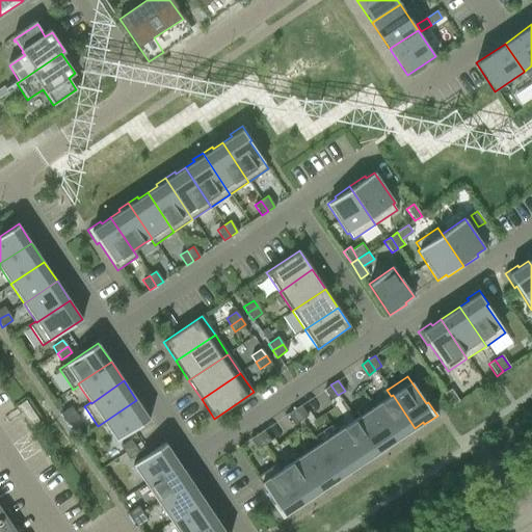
[(338,395),(330,384),(324,390),(331,400),(338,395)]
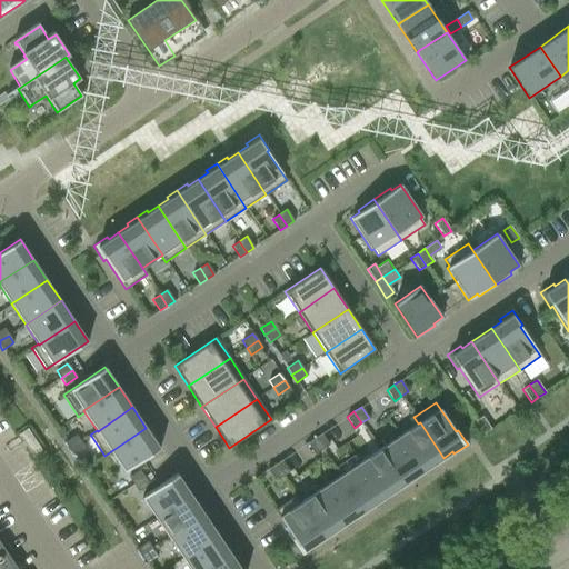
[(491,429),(482,417),(475,421),(483,435),(491,429)]
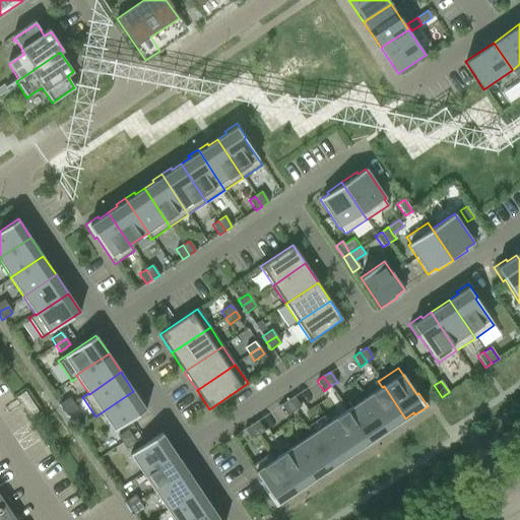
[(378,390),(365,398),(388,433),(397,427),(396,425),(405,418),(384,386),(382,387),(378,390)]
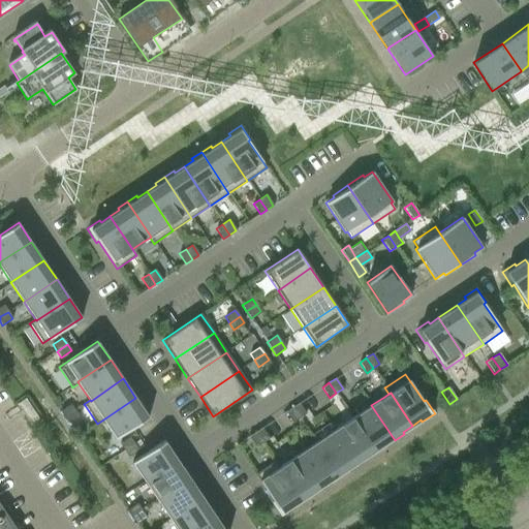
[(149,416),(135,398),(103,419),(116,438),(149,416)]
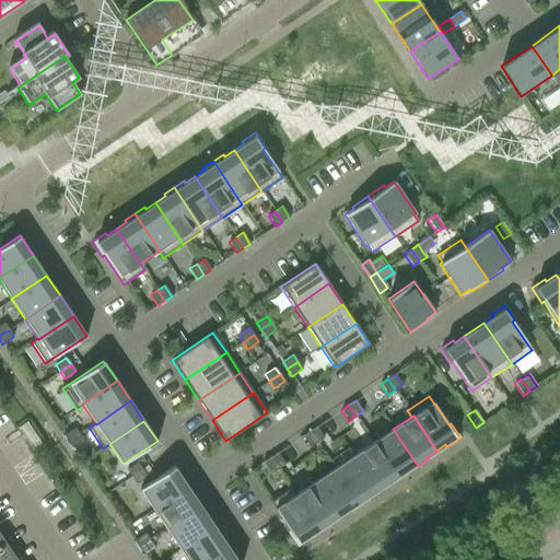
[(310,432),(316,443),(324,438),(316,427),(310,432)]
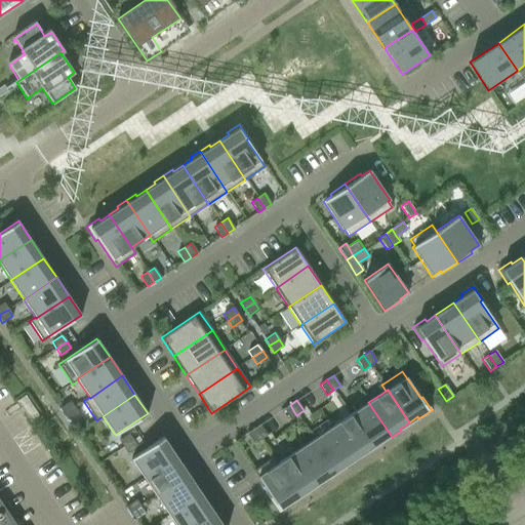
[(59,408),(64,414),(74,408),(70,401),(59,408)]
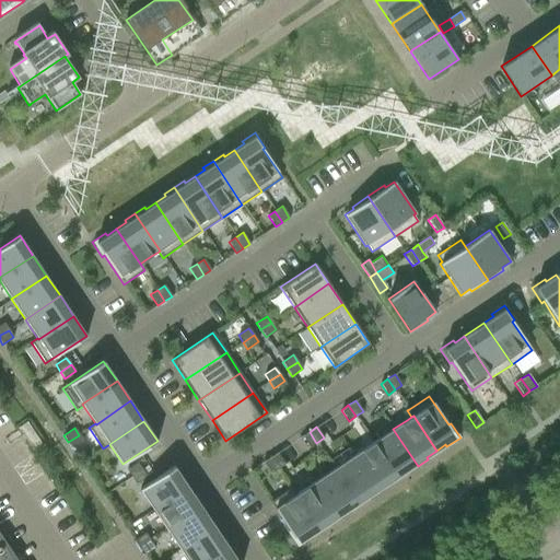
[(393,429),(373,442),(397,477),(406,470),(408,473),(418,466),(393,429)]
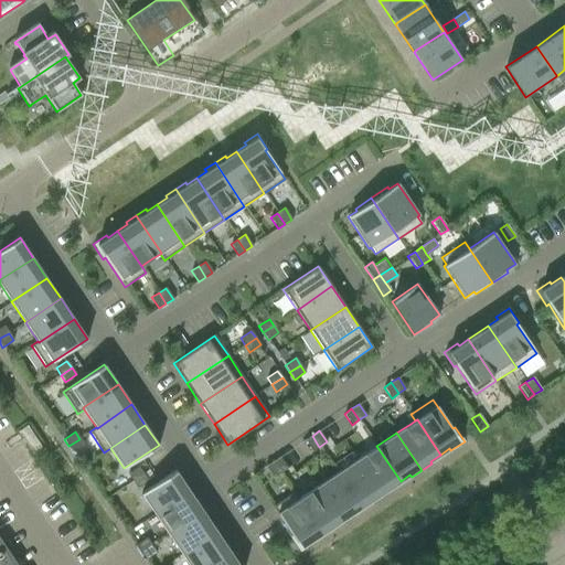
[(319,447),(312,436),(305,440),(312,451),(319,447)]
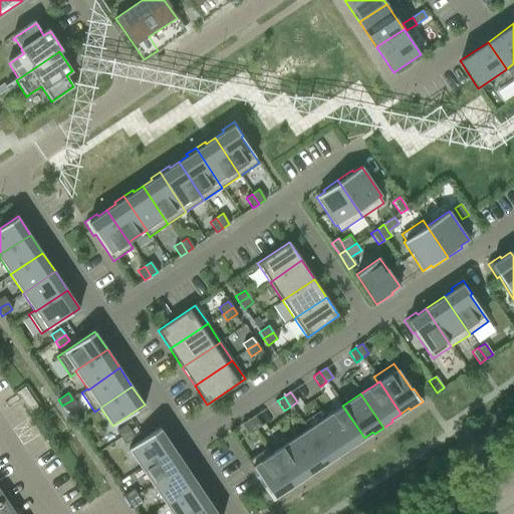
[(72,400),(62,406),(67,413),(77,406),(72,400)]
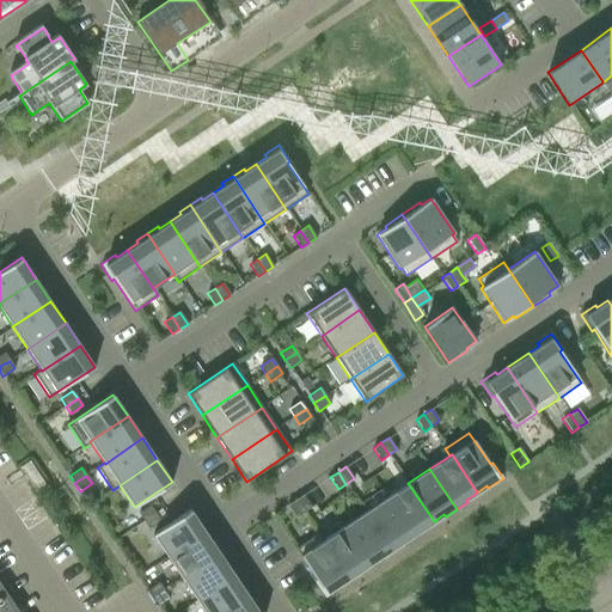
[(386,497),(414,538),(424,531),(423,528),(434,521),(408,483),(386,497)]
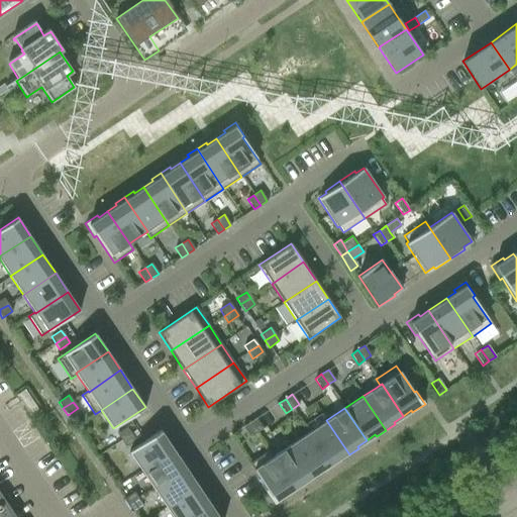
[(256,433),(263,428),(255,418),(249,423),(256,433)]
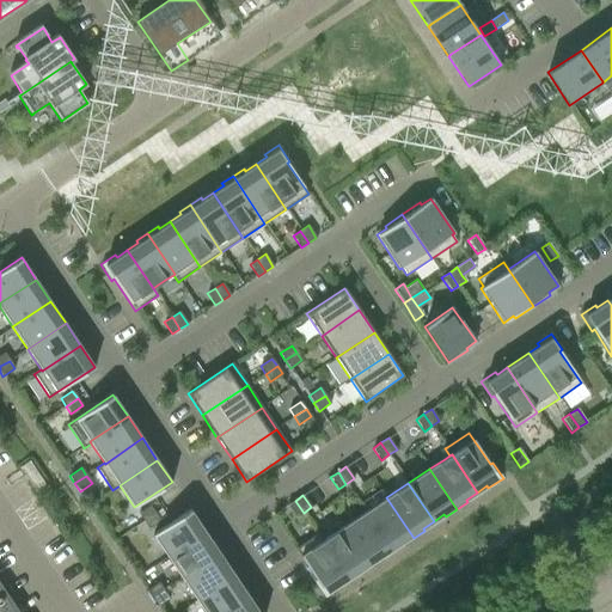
[(365,512),(391,550),(401,543),(403,545),(414,538),(386,497),(365,512)]
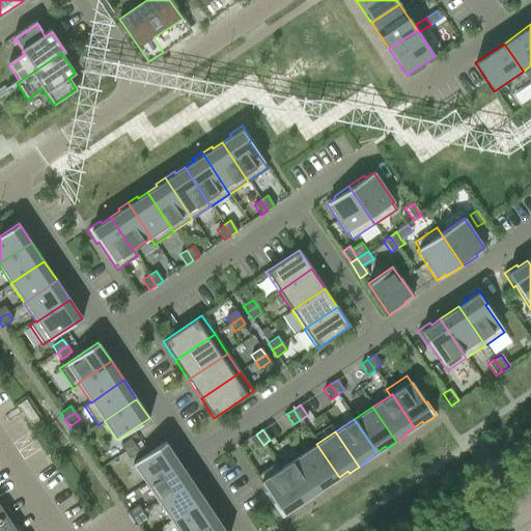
[(263,445),(256,435),(249,439),(256,449),(263,445)]
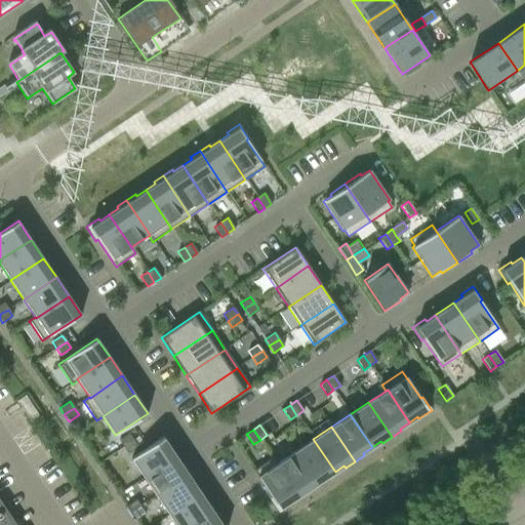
[(128,434),(118,441),(123,447),(133,440),(128,434)]
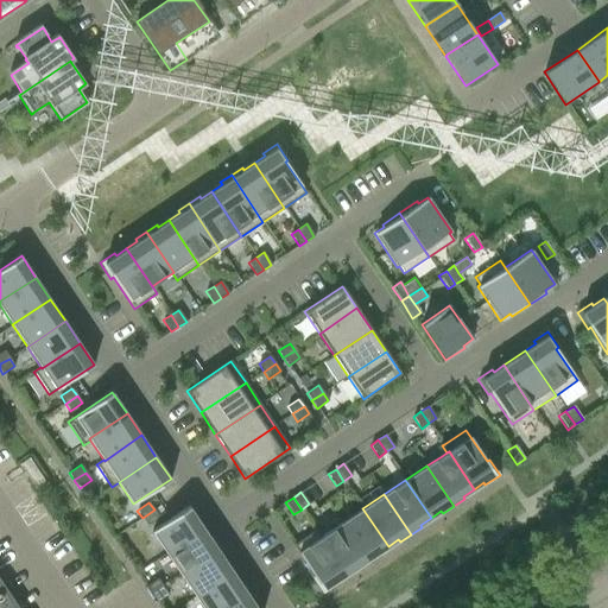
[(204,527),(189,506),(151,532),(166,553),(204,527)]
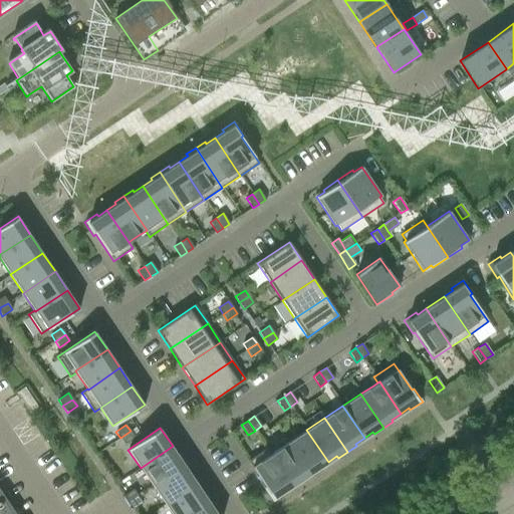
[(289,442),(311,476),(320,470),(319,468),(328,462),(306,430),(289,442)]
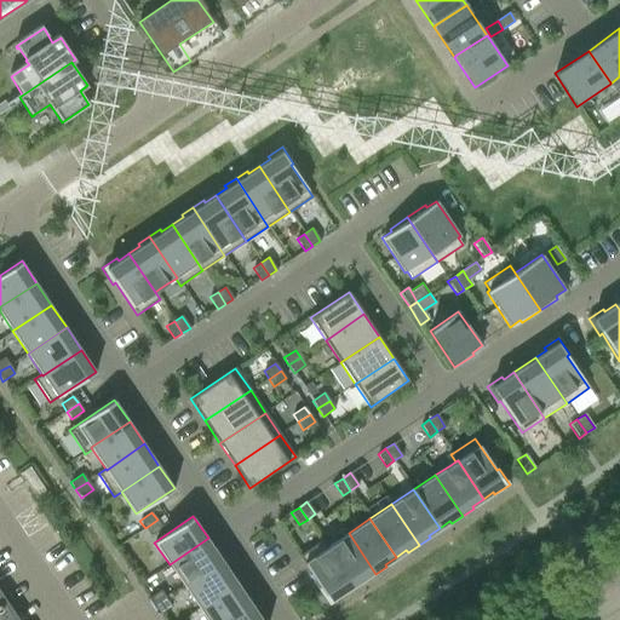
[(158,520),(145,528),(150,535),(162,528),(158,520)]
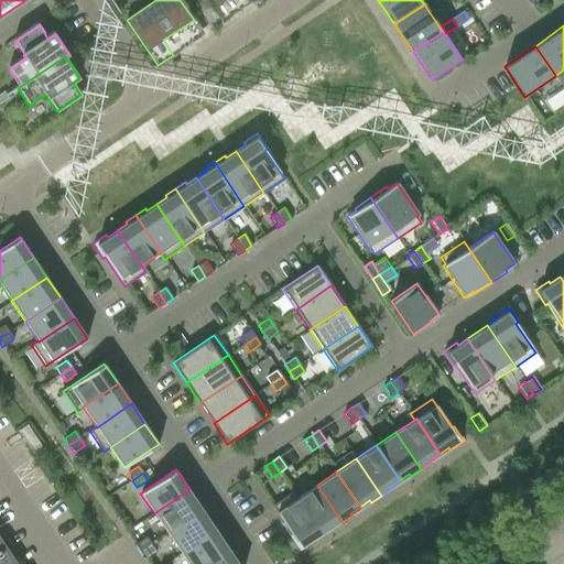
[(293,491),(321,533),(331,527),(332,529),(342,522),(317,485),(297,498),(293,491)]
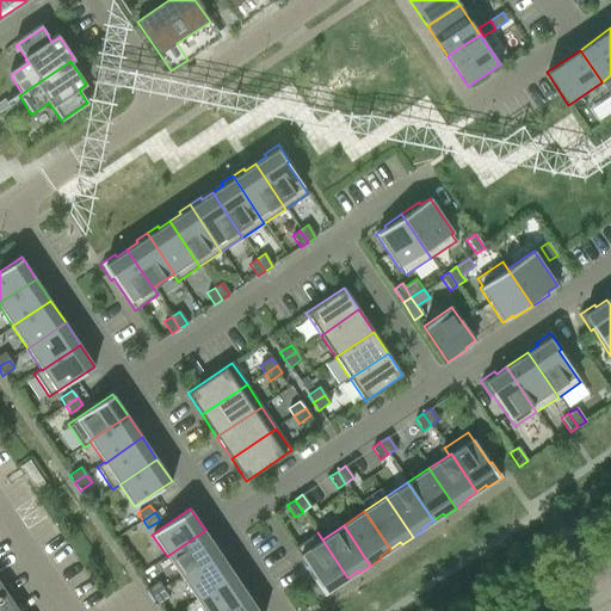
[(205,530),(167,556),(181,578),(220,553),(205,530)]
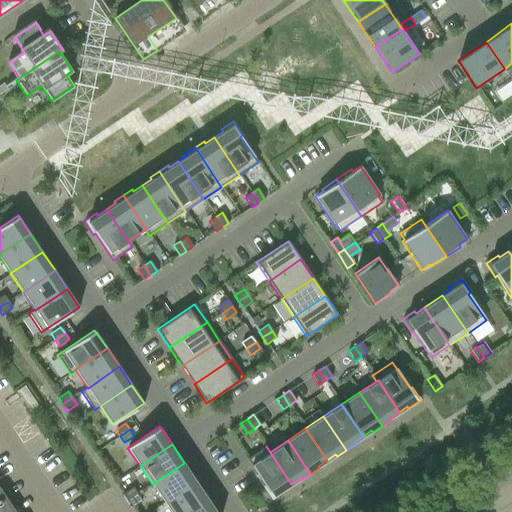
[(282,490),(291,484),(266,446),(247,459),(264,485),(262,487),(271,500),(283,492),(282,490)]
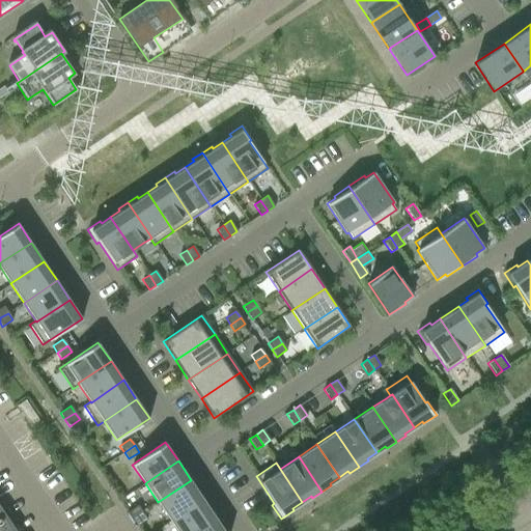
[(170,521),(203,499),(191,480),(158,502),(170,521)]
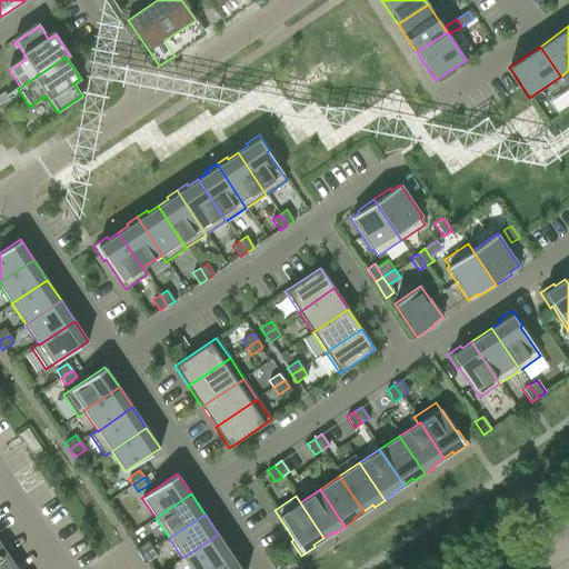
[(218,535),(182,558),(189,568),(210,568),(231,555),(218,535)]
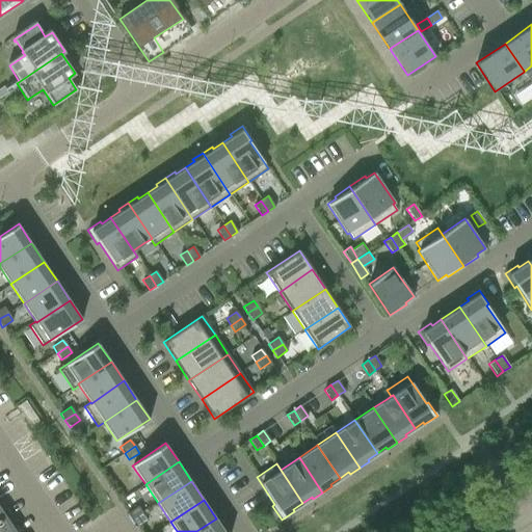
[(138,507),(128,513),(132,521),(142,513),(138,507)]
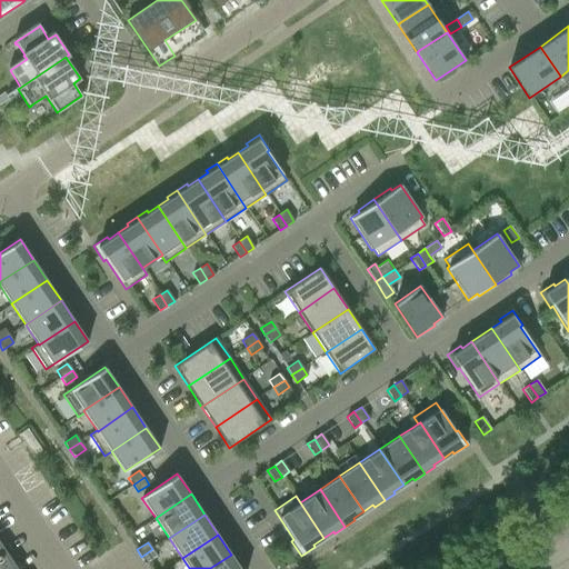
[(16,568),(0,545),(0,568),(16,568)]
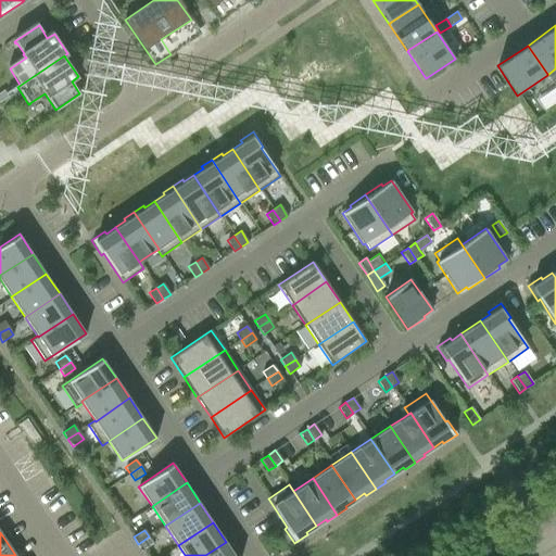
[(149,536),(138,544),(143,551),(153,544),(149,536)]
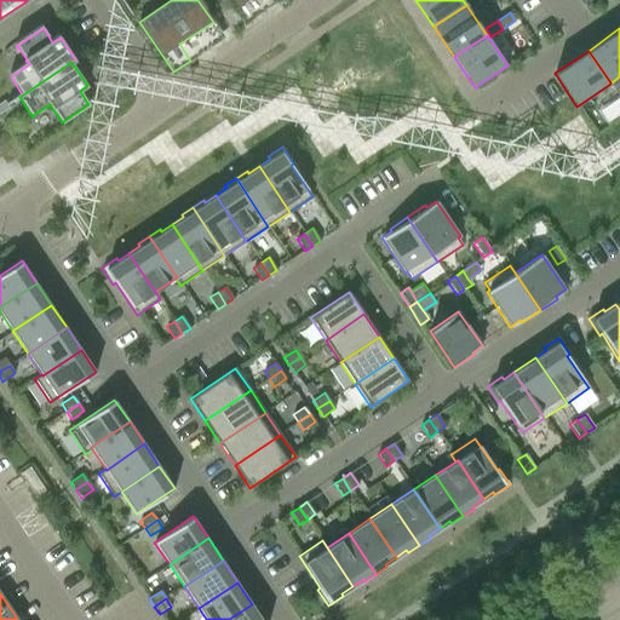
[(262,619),(252,604),(229,619),(262,619)]
